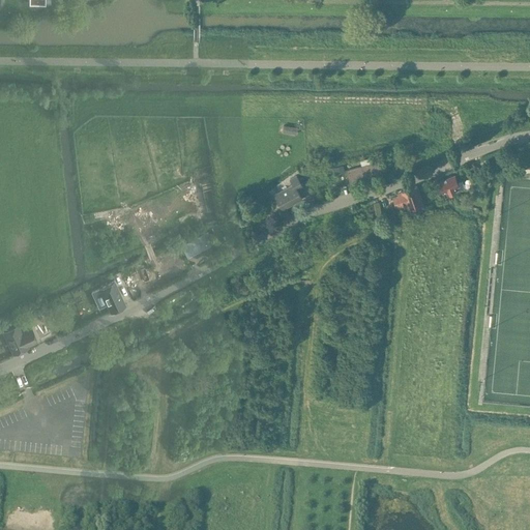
[(284,124),(282,131),(297,135),(298,127),(284,124)]
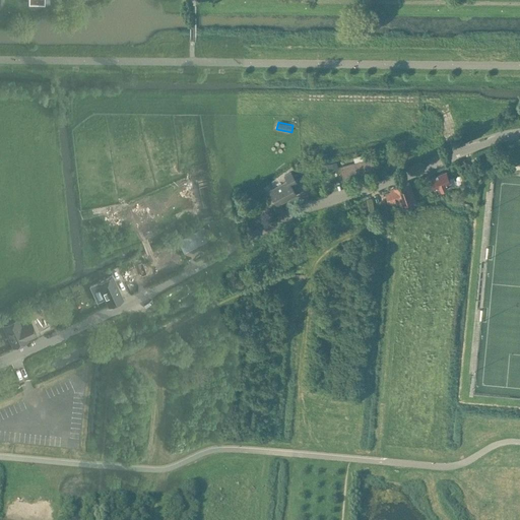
[(374,172),(370,157),(339,167),(343,181),(374,172)]
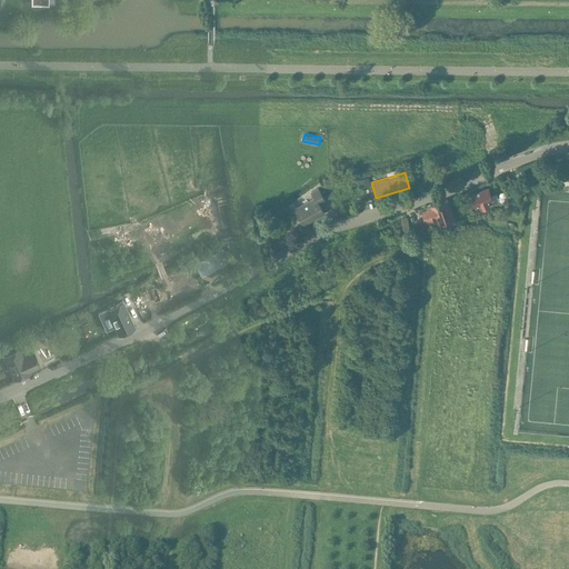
[(369,176),(358,178),(360,187),(371,183),(369,176)]
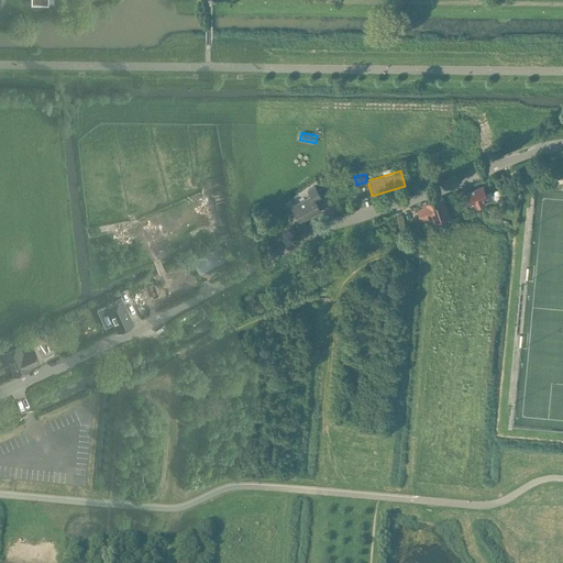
[(493,198),(490,191),(485,194),(482,185),(465,192),(467,197),(462,199),(465,206),(470,203),(472,208),(488,201),(488,200),(493,198)]
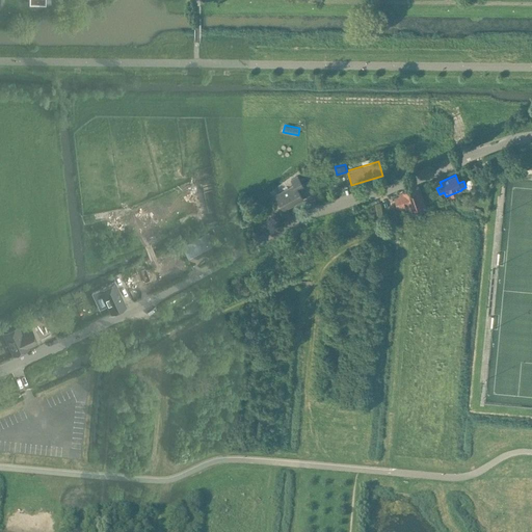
[(302,200),(297,190),(302,187),(297,176),(291,179),(294,185),(275,195),(283,210),(302,200)]
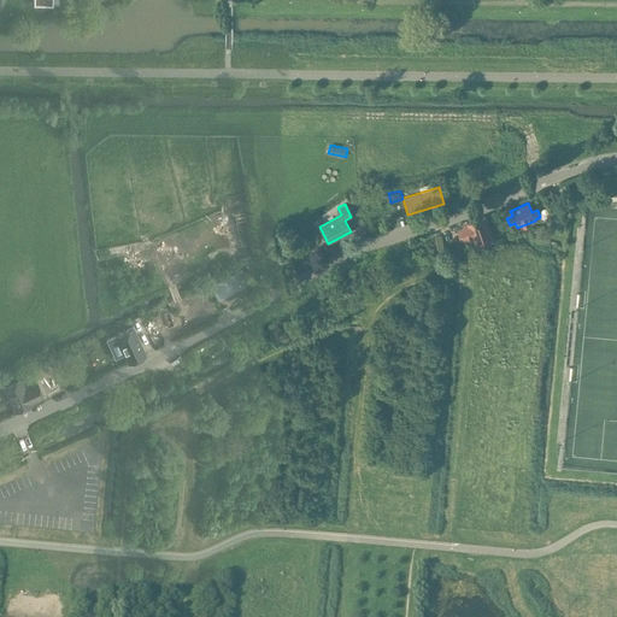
[(492,236),(485,217),(466,223),(468,225),(457,229),(459,239),(471,235),(474,242),(476,241),(492,236)]
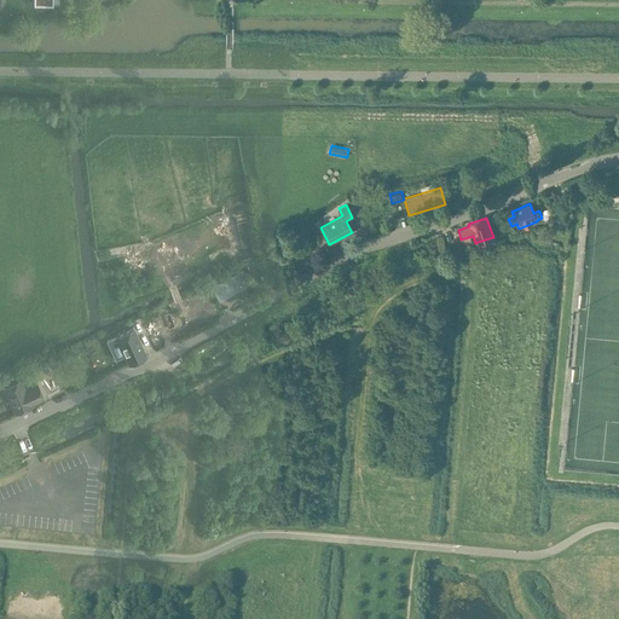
[(142,255),(129,260),(132,267),(144,262),(142,255)]
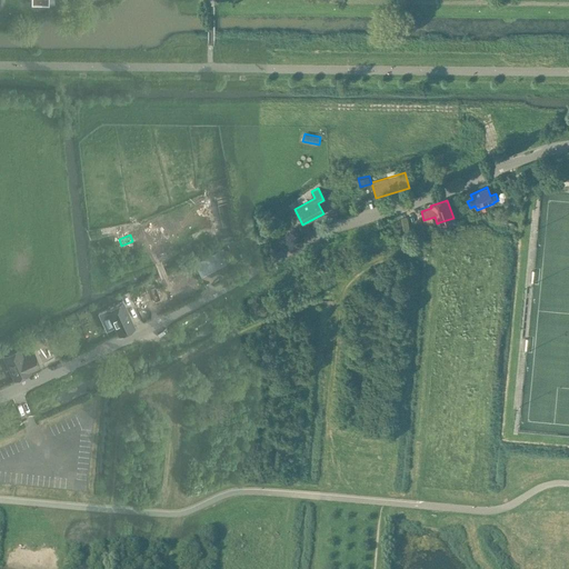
[(238,251),(230,236),(223,239),(231,255),(238,251)]
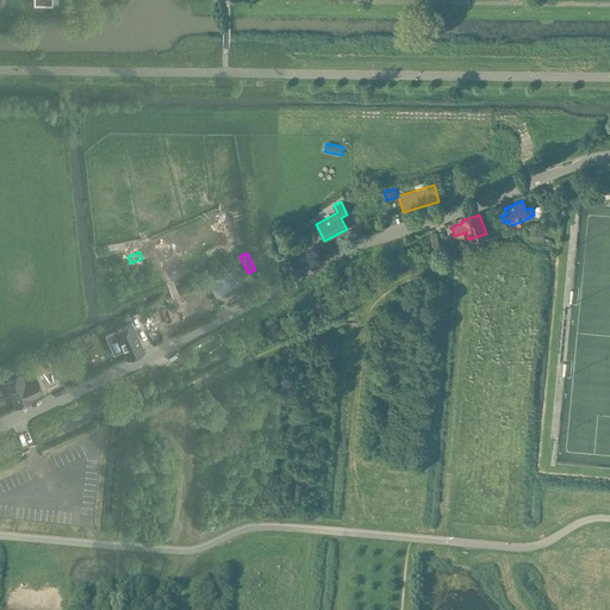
[(244,287),(240,279),(241,279),(243,274),(240,267),(209,284),(215,297),(222,293),(224,298),(244,287)]
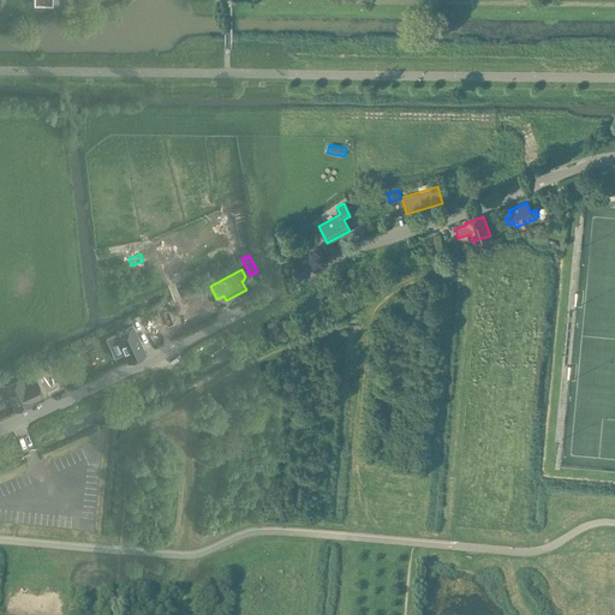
[(132,328),(115,335),(129,363),(145,356),(132,328)]
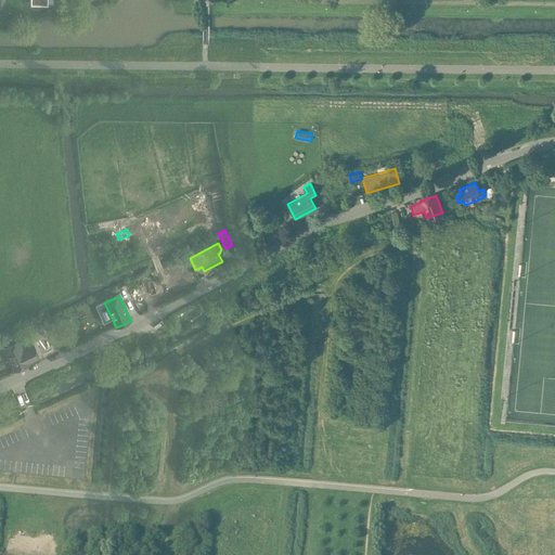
[(3,348),(14,371),(29,364),(28,363),(39,358),(33,345),(21,350),(20,347),(21,346),(18,340),(3,348)]
